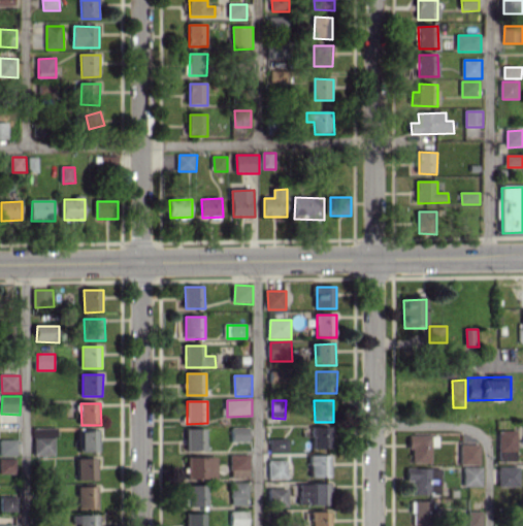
[(234,444),(251,442),(251,428),(233,429),(234,444)]
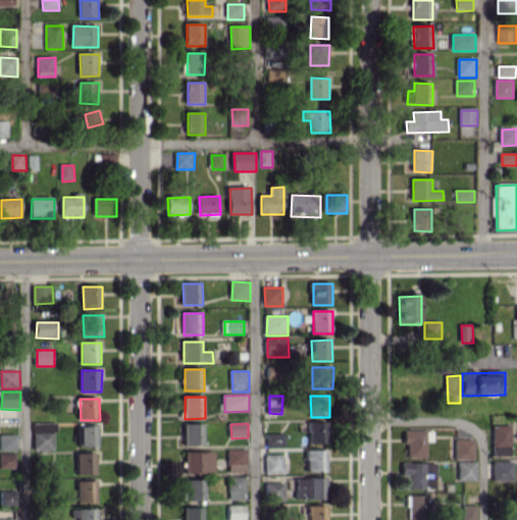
[(310,445),(328,445),(329,423),(311,423),(310,445)]
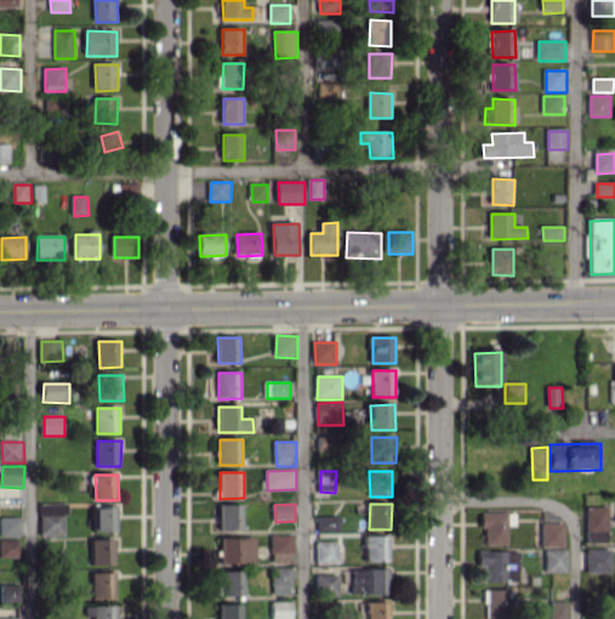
[(41,537),(68,537),(68,505),(41,505),(41,537)]
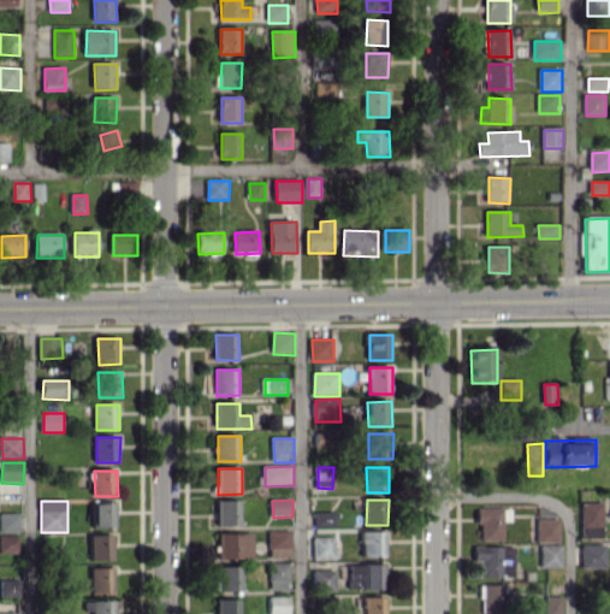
[(219,527),(243,527),(242,501),(219,502),(219,527)]
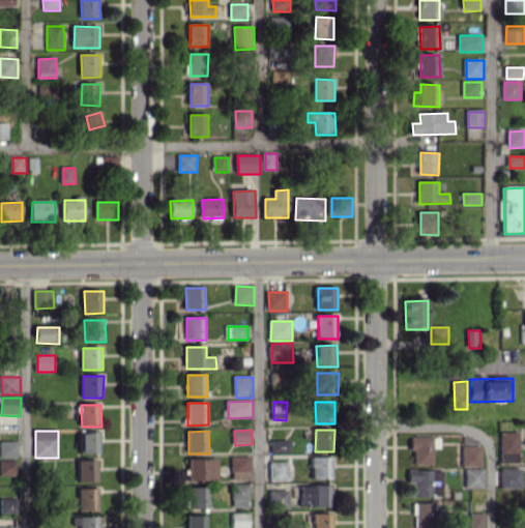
[(82,455),(101,455),(101,433),(82,433),(82,455)]
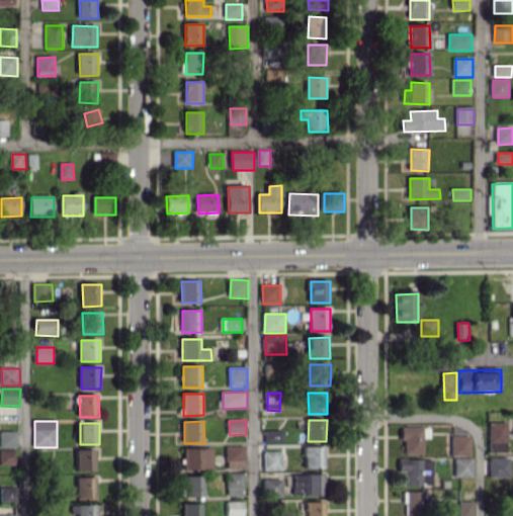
[(491,454),(509,453),(509,423),(491,423),(491,454)]
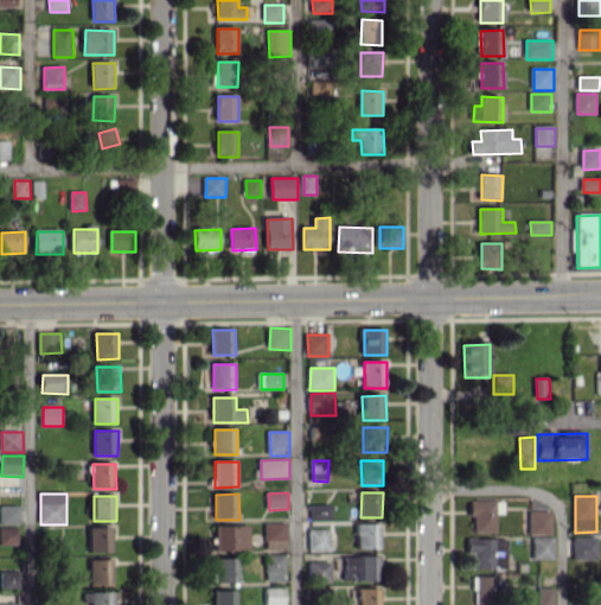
[(498,533),(498,515),(506,515),(506,502),(474,502),(474,533),(498,533)]
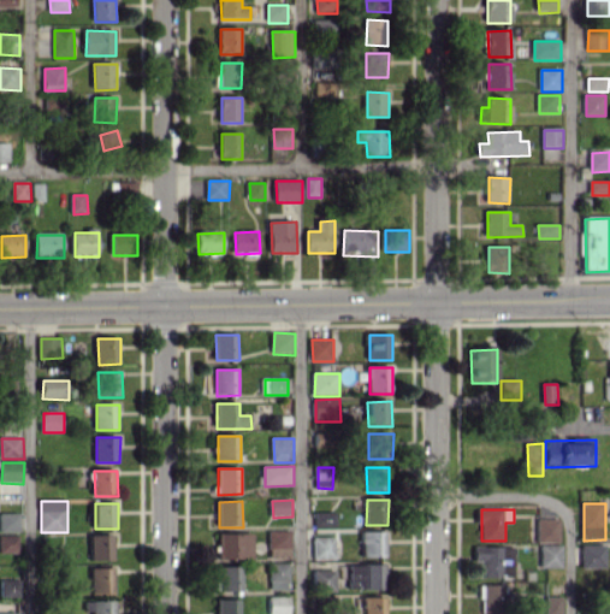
[(1,515),(3,533),(23,532),(22,514),(1,515)]
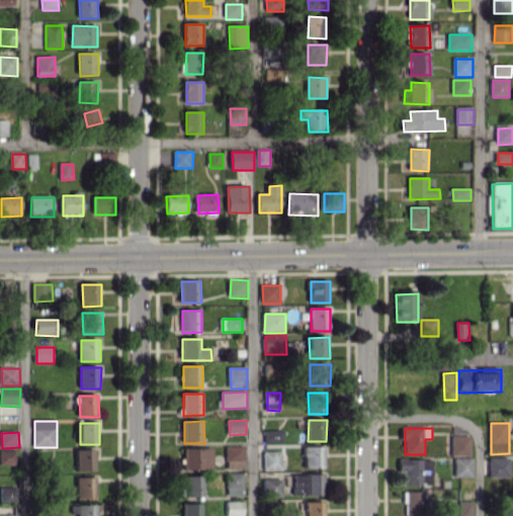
[(284,432),(266,432),(267,443),(285,443),(284,432)]
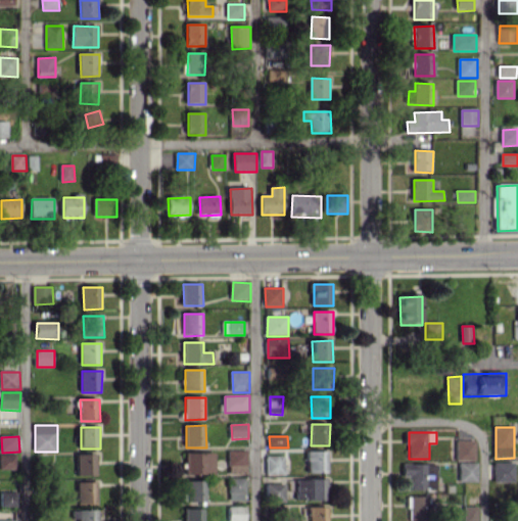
[(459,461),(477,461),(477,441),(458,441),(459,461)]
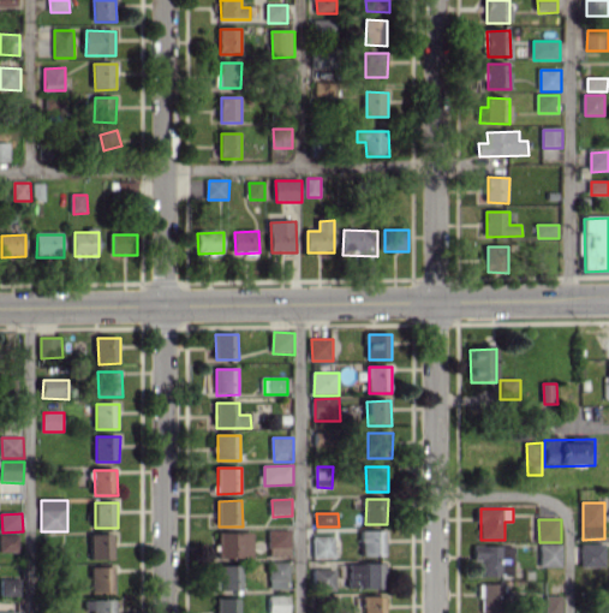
[(292,530),(270,531),(272,560),(293,559),(292,530)]
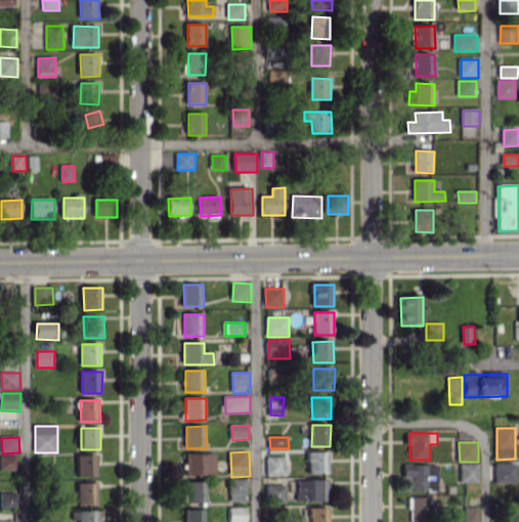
[(310,475),(330,474),(330,452),(309,452),(310,475)]
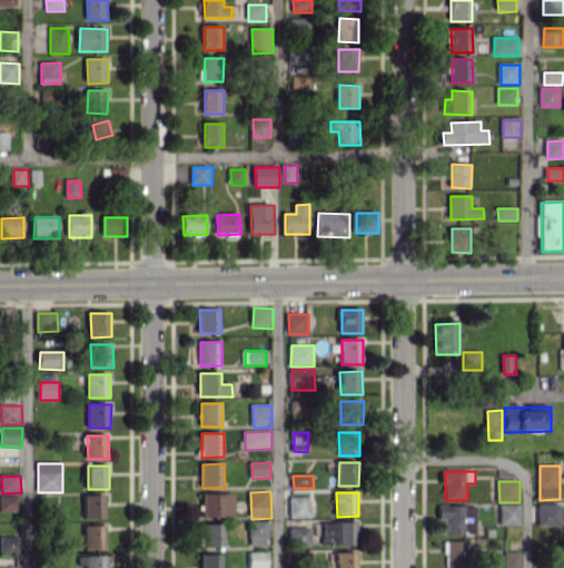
[(236,495),(205,493),(204,518),(235,519),(236,495)]
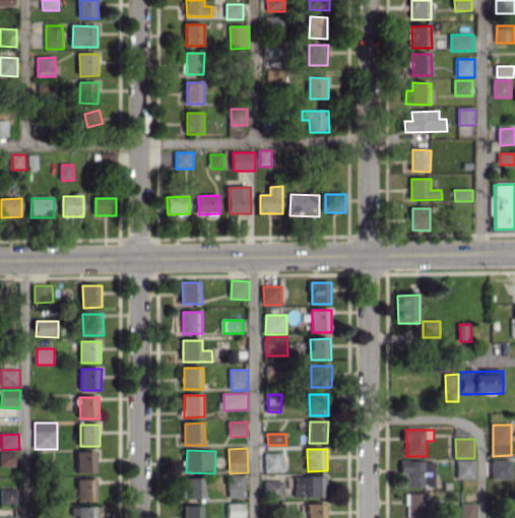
[(17,452),(1,453),(2,467),(18,467),(17,452)]
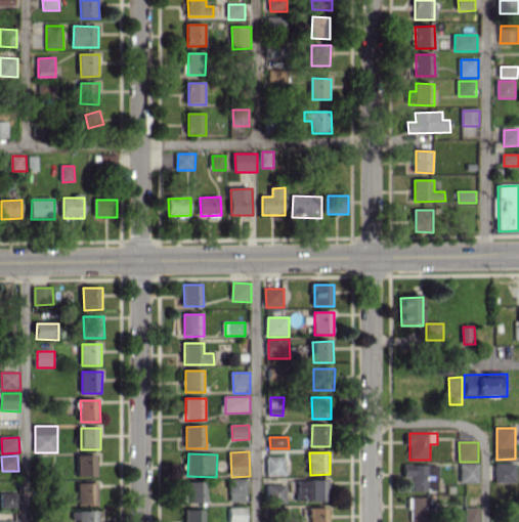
[(80,478),(98,477),(98,455),(79,457),(80,478)]
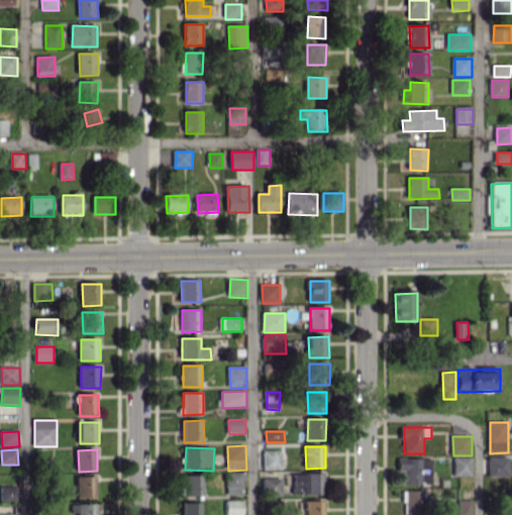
[(266,470),(283,470),(283,451),(265,451),(266,470)]
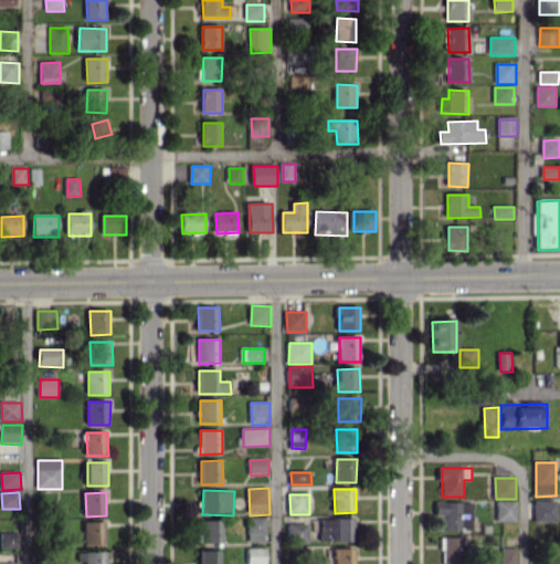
[(518,522),(518,501),(498,502),(499,523),(518,522)]
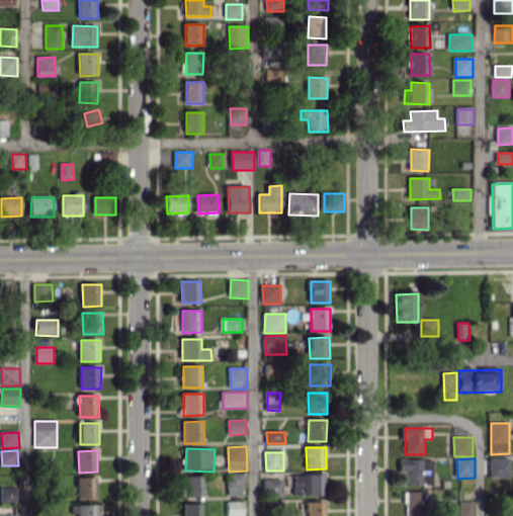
[(490,459),(491,479),(512,478),(512,458),(490,459)]
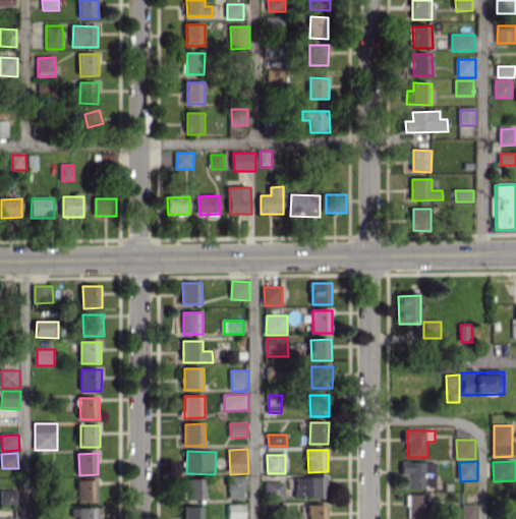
[(410,488),(437,489),(438,463),(403,463),(403,475),(410,475),(410,488)]
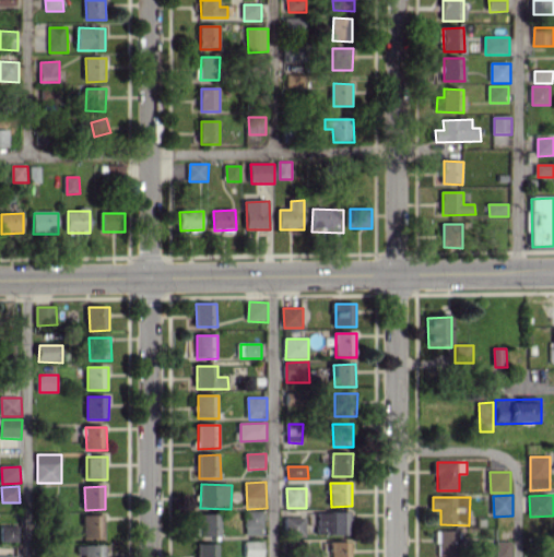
[(266,512),(247,511),(247,536),(264,536),(266,512)]
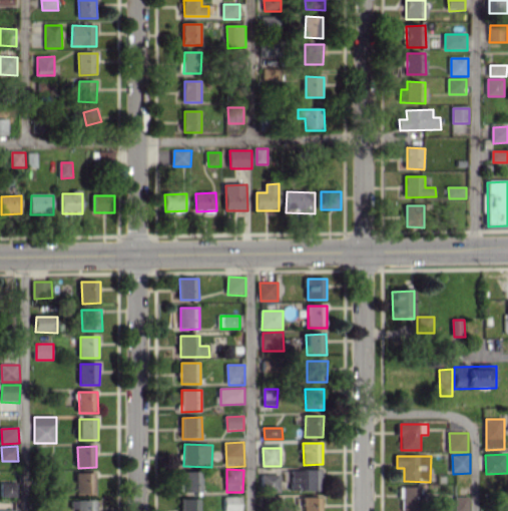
[(293,492),(323,491),(322,471),(293,471),(293,492)]
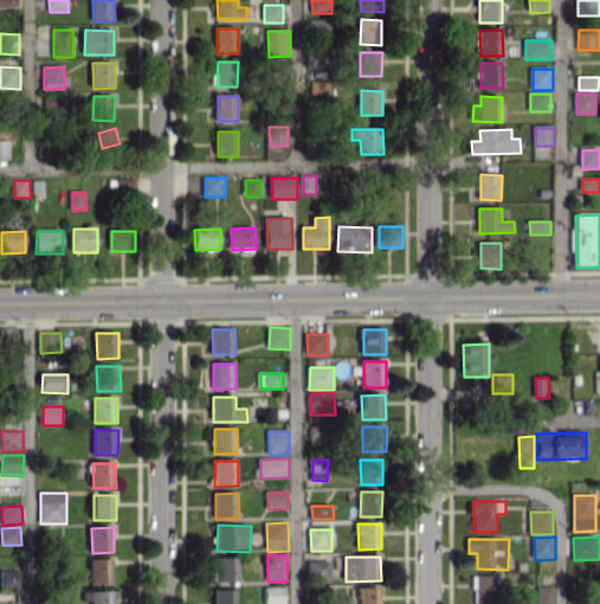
[(218,583),(240,584),(240,559),(218,558),(218,583)]
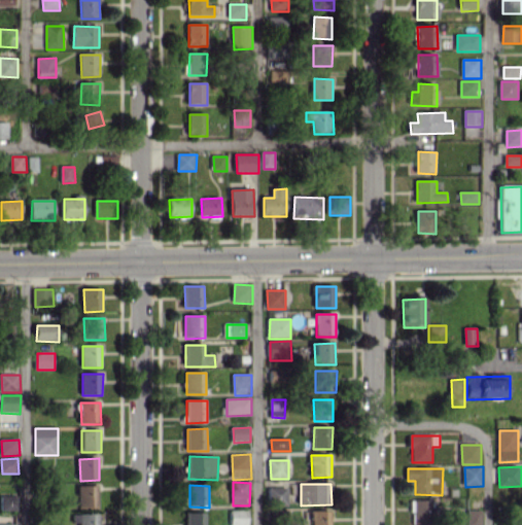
[(79,487),(80,509),(100,509),(100,486),(79,487)]
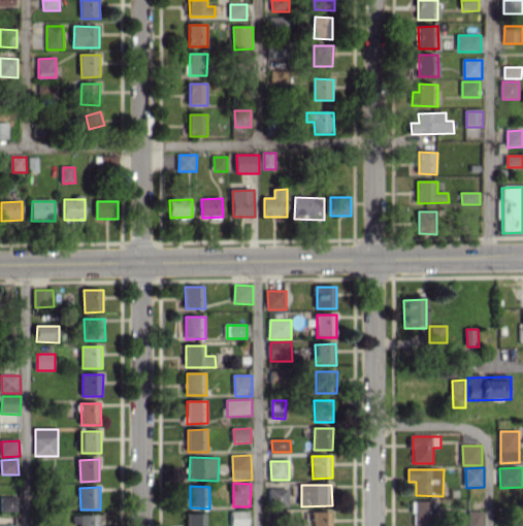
[(289,507),(289,489),(270,489),(270,506),(289,507)]
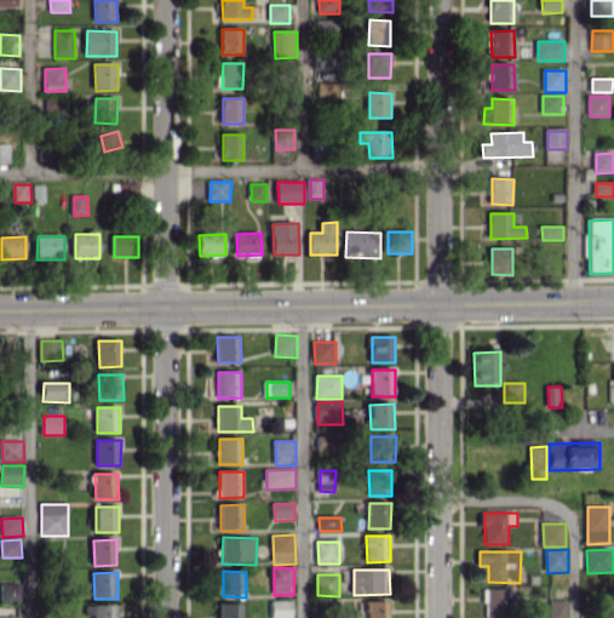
[(3,602),(23,604),(24,585),(4,584),(3,602)]
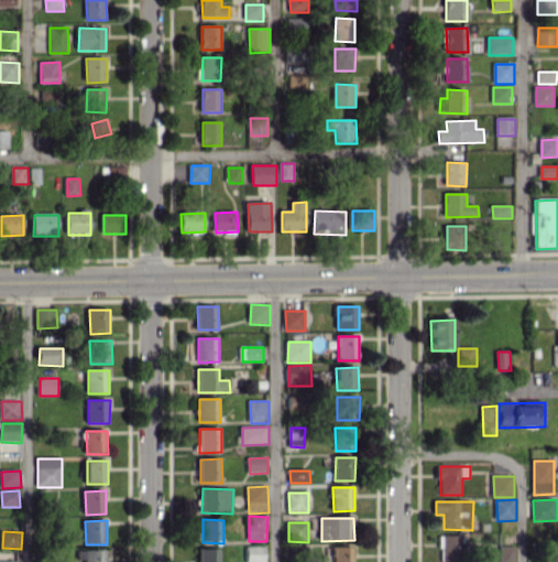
[(442,537),(442,561),(465,561),(463,536),(442,537)]
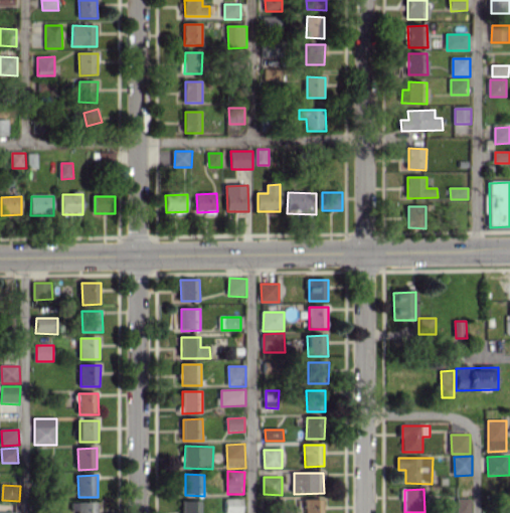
[(244,512),(244,500),(227,500),(226,512),(244,512)]
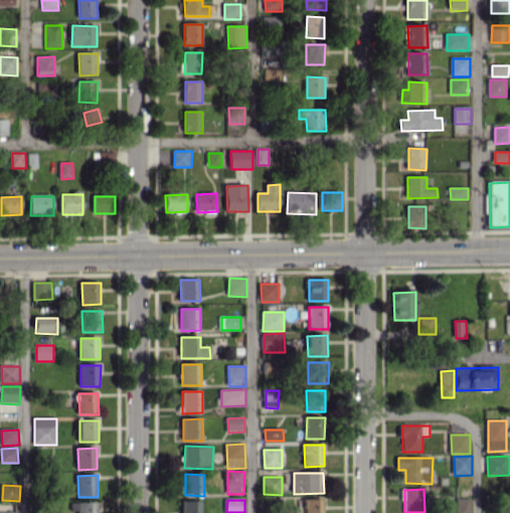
[(323,512),(324,500),(306,500),(306,512),(323,512)]
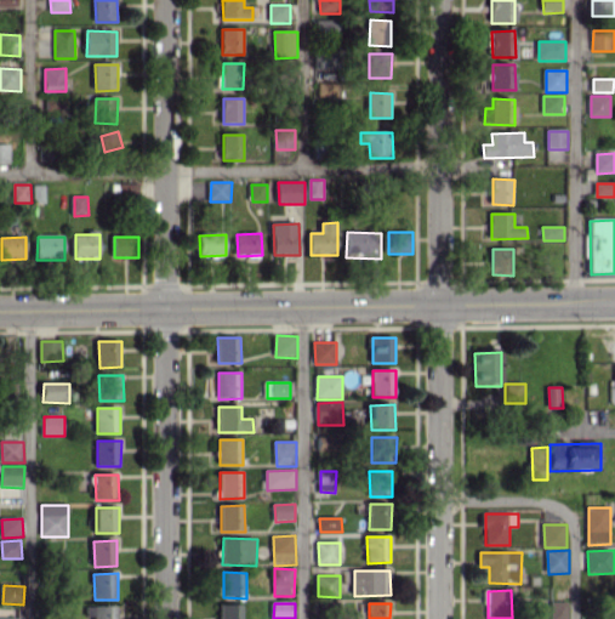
[(569,618),(570,603),(553,603),(553,618),(569,618)]
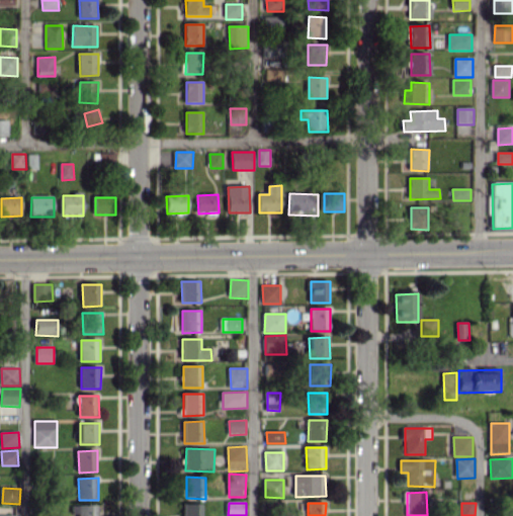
[(203,515),(203,504),(183,505),(183,515),(203,515)]
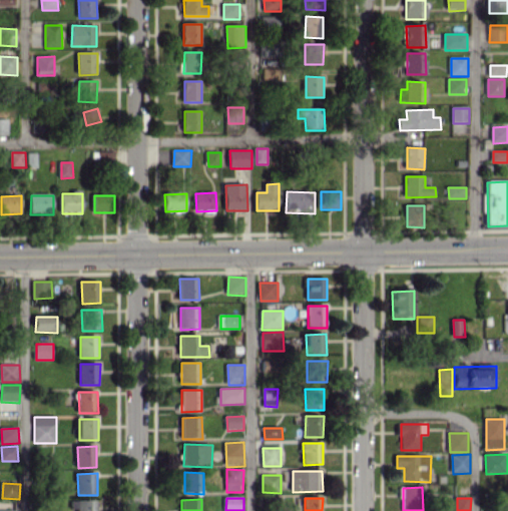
[(97,510),(98,501),(73,501),(73,510),(78,510),(97,510)]
